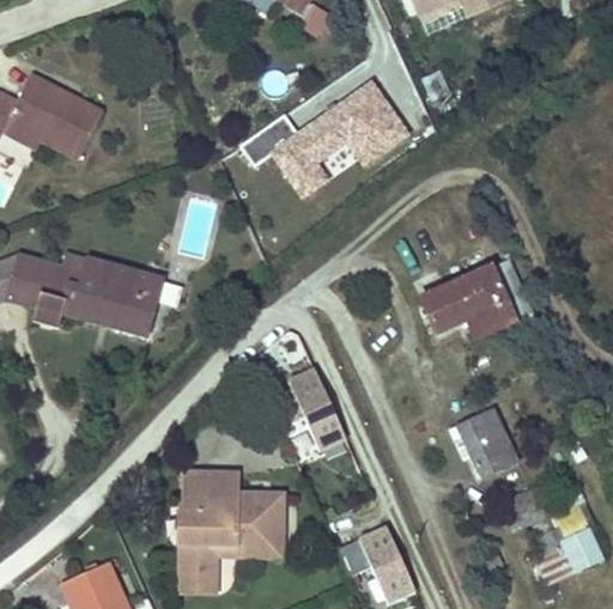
[(281,0),(302,13),(309,0),(281,0)]
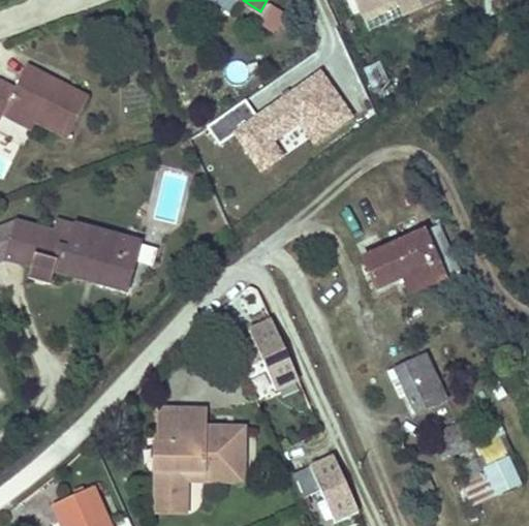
[(352,0),(359,12),(386,0),(395,0),(401,13),(431,0),(352,0)]
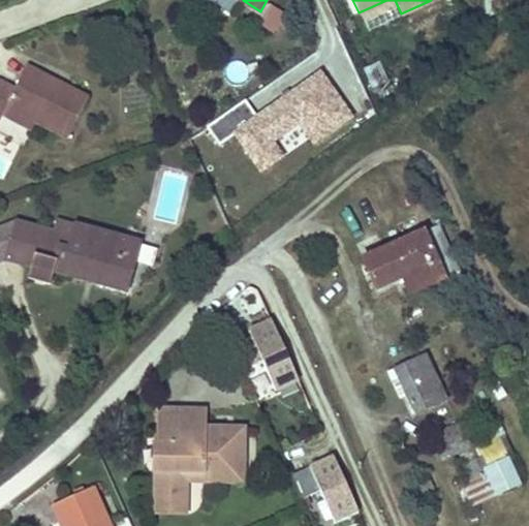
[(259,24),(275,31),(284,10),(268,3),(259,24)]
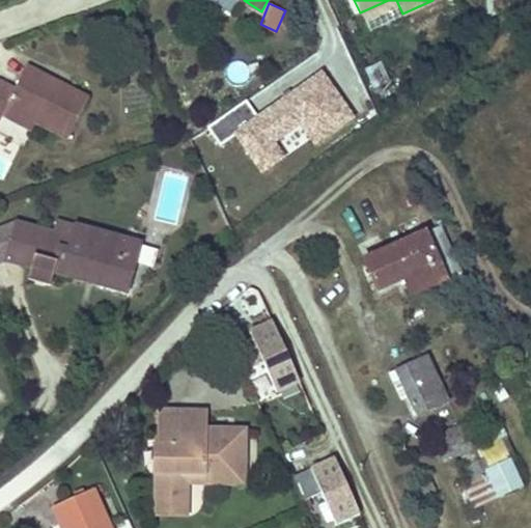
[(0,82),(0,114),(1,113),(5,105),(34,119),(67,135),(87,96),(25,65),(14,89),(0,82)]
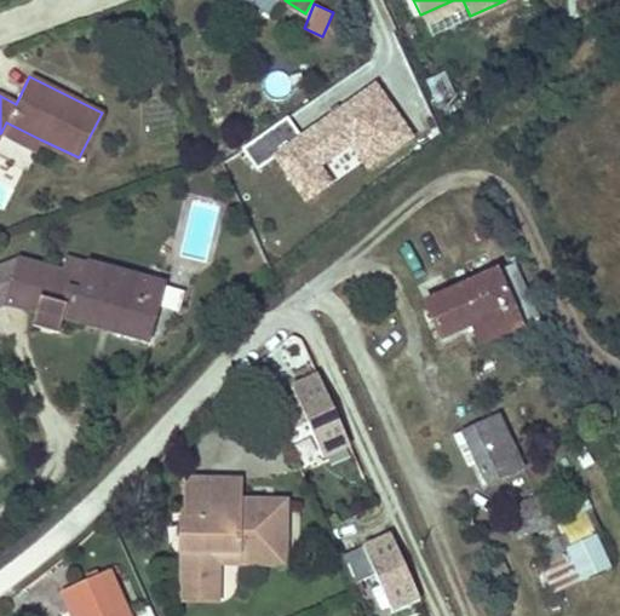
[(323,165),(351,144),(368,168),(415,134),(397,110),(378,84),(304,138),(277,157),(297,184),(308,200),(334,179),(323,165)]
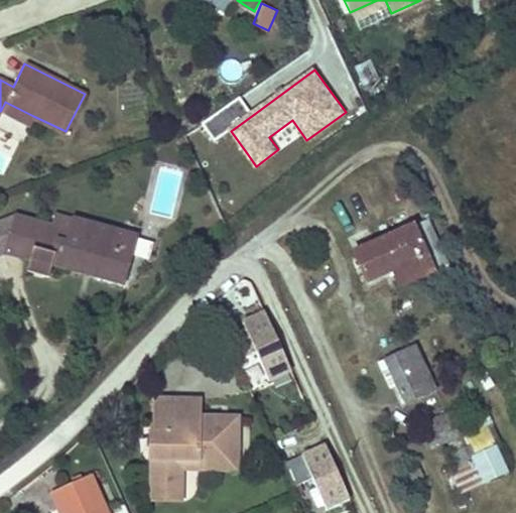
[(219,139),(231,131),(253,115),(240,98),(218,114),(207,123),(219,139)]
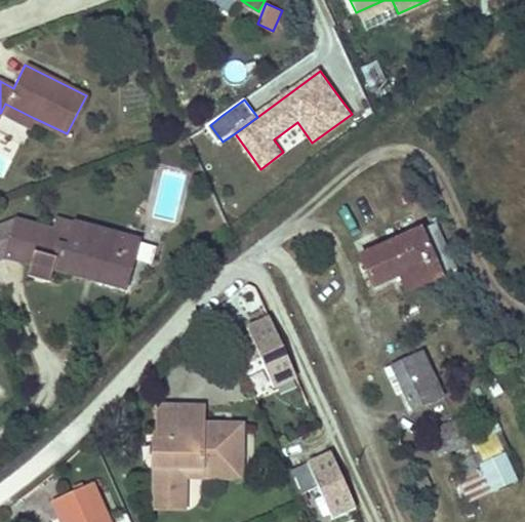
[(5,104),(1,112),(30,127),(34,118),(5,104)]
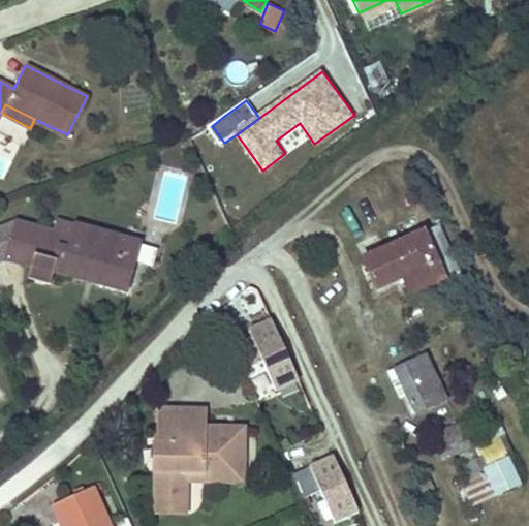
[(55,217),(51,229),(69,235),(73,222),(55,217)]
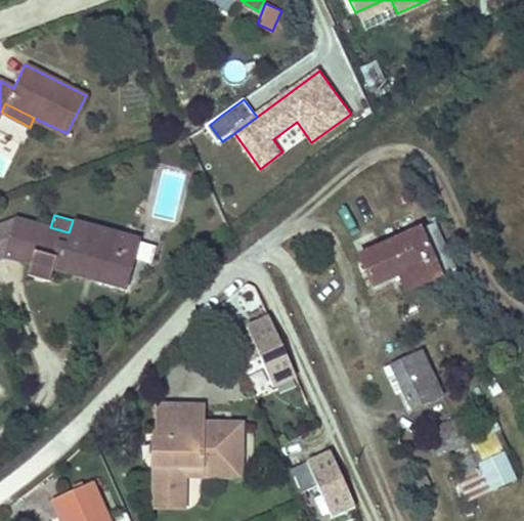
[(0,254),(4,253),(14,218),(0,222),(0,254)]
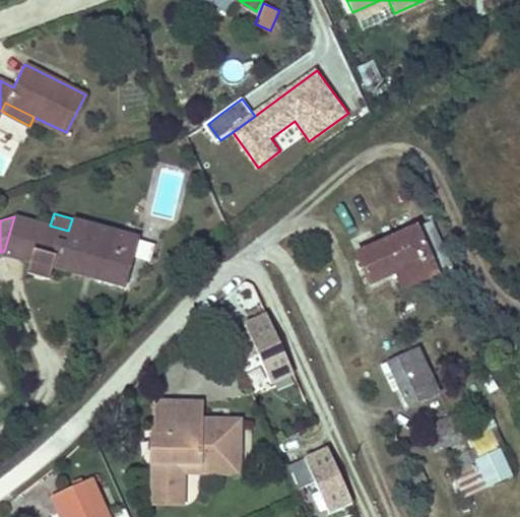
[(68,231),(50,225),(14,216),(4,251),(29,258),(27,270),(48,277),(52,263),(122,283),(135,237),(72,218),(68,231)]
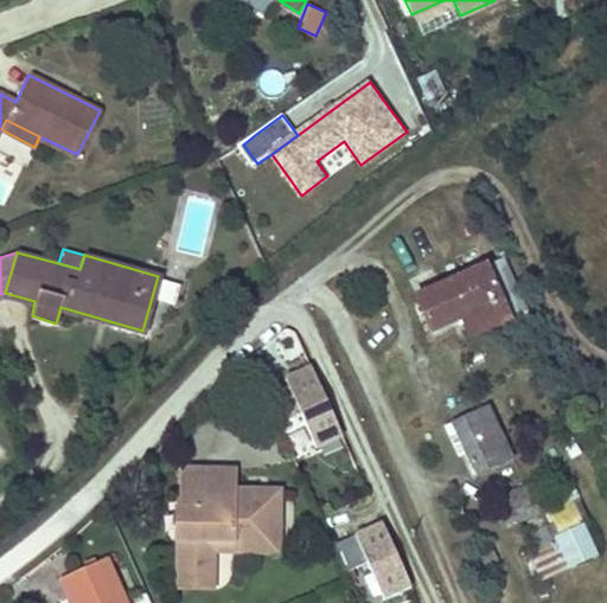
[(502,257),(484,264),(508,316),(524,308),(502,257)]
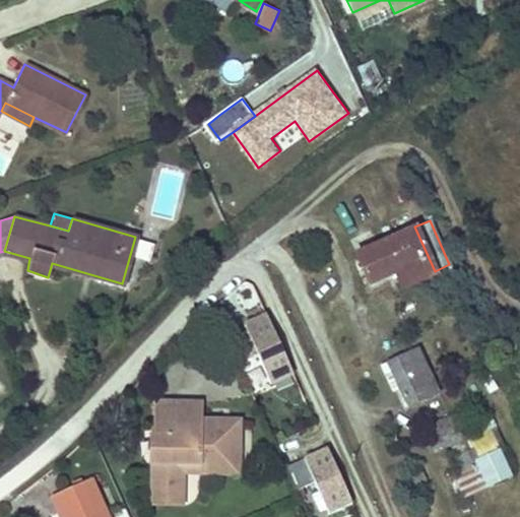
[(435,271),(414,227),(355,253),(369,283),(393,273),(399,287),(435,271)]
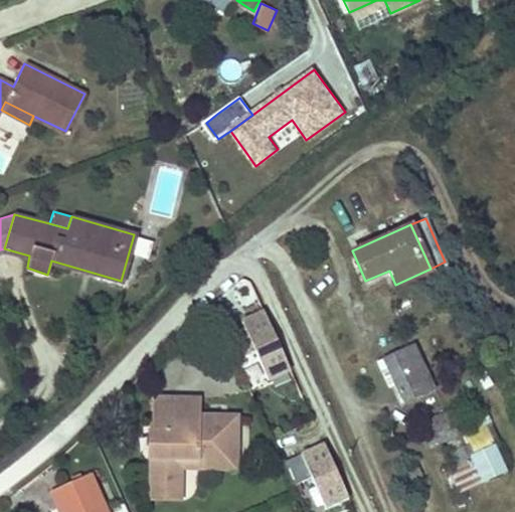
[(133,254),(149,260),(154,240),(138,236),(133,254)]
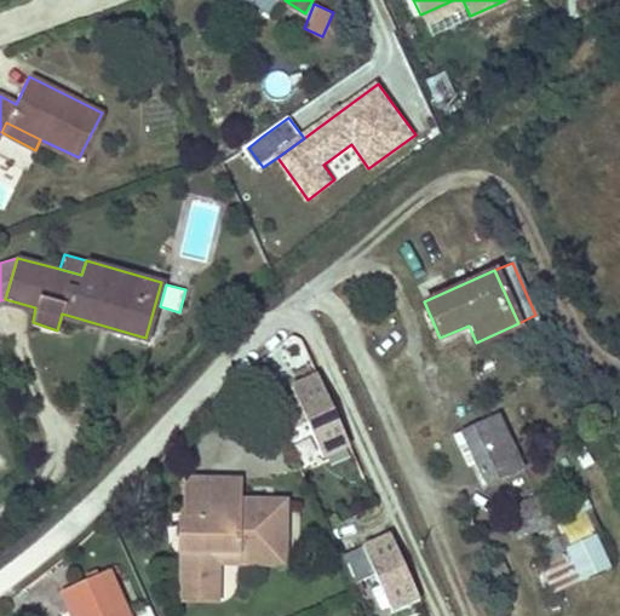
[(296,436),(293,430),(308,422),(323,458),(351,444),(319,374),(291,387),(293,393),(273,402),(287,432),(290,438),(296,436)]
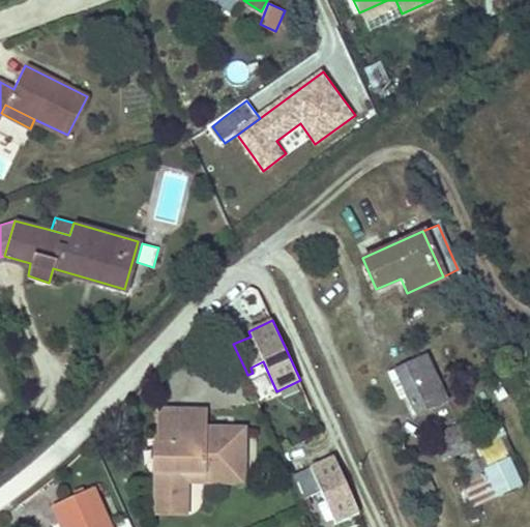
[(425,355),(388,372),(400,398),(407,394),(415,412),(445,400),(425,355)]
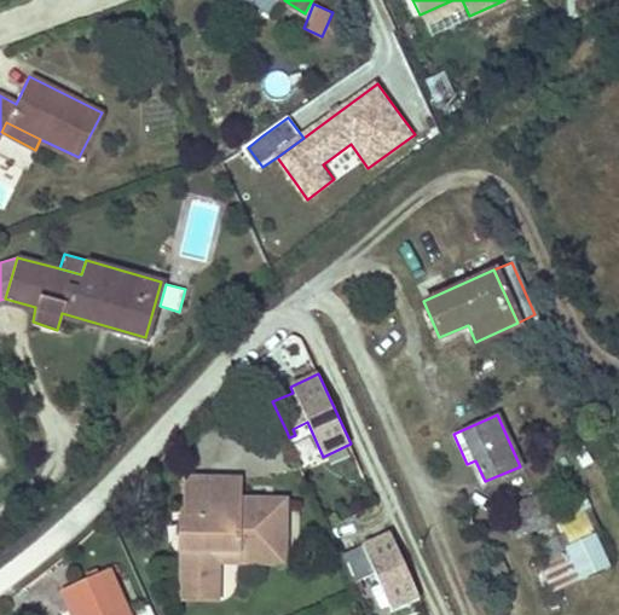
[(181,547),(180,576),(217,578),(217,558),(217,550),(283,551),(284,499),(239,498),(239,491),(210,491),(210,477),(183,476),(183,515),(178,515),(177,547),(181,547)]
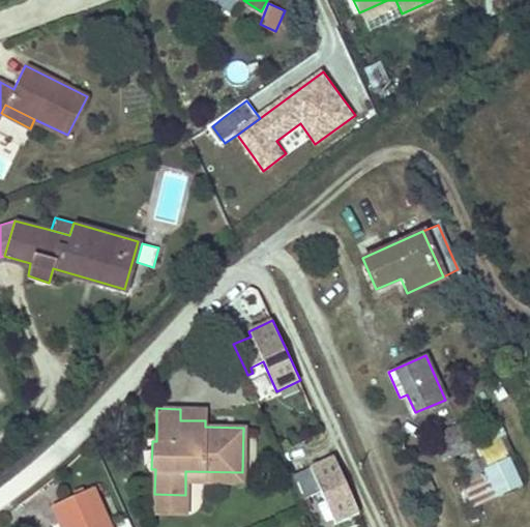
[(180,409),(180,420),(205,420),(205,409),(180,409)]
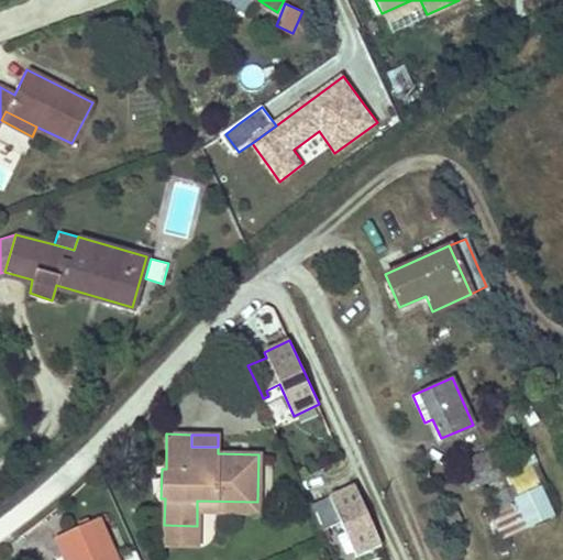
[(516,490),(543,480),(528,442),(501,453),(516,490)]
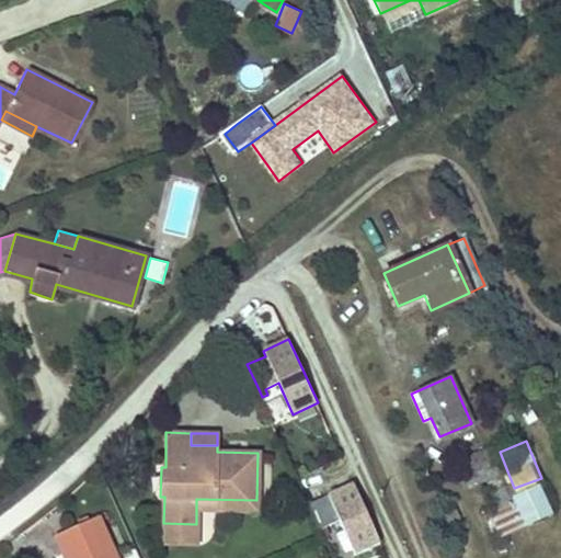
[(476,478),(493,474),(488,450),(470,453),(476,478)]
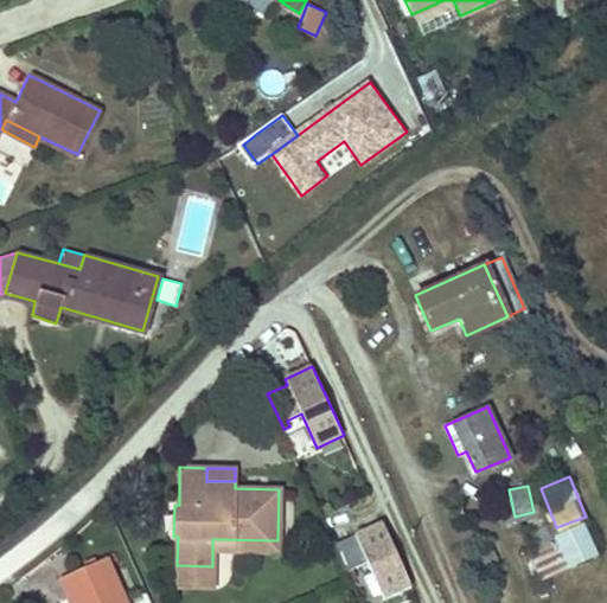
[(382,520),(355,533),(333,541),(344,568),(365,558),(382,596),(410,584),(382,520)]
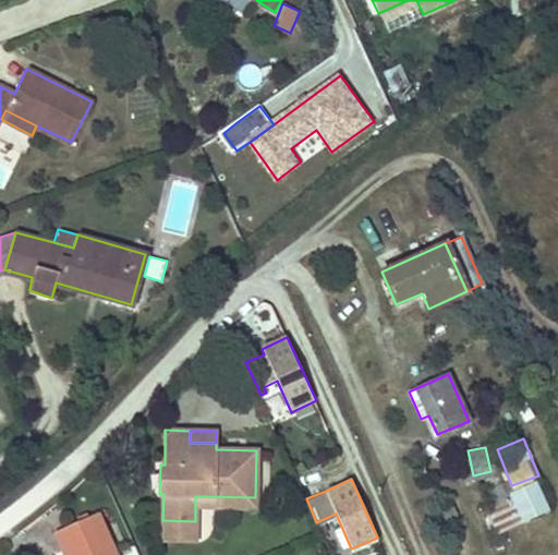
[(554,509),(538,481),(511,494),(526,523),(554,509)]
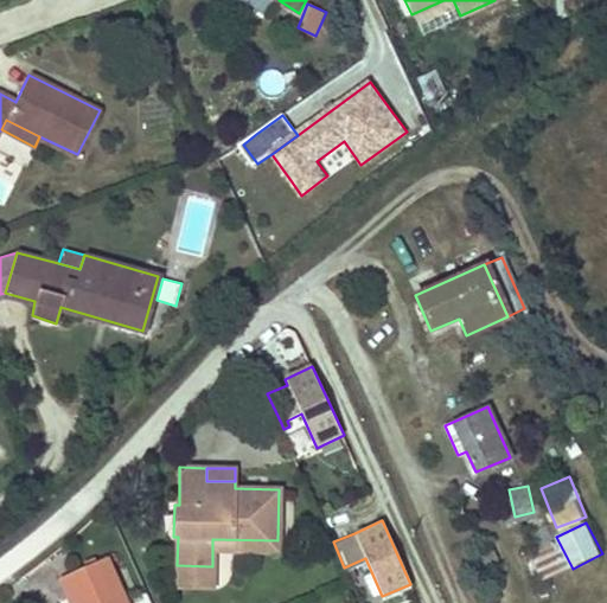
[(212,539),(212,547),(278,550),(278,540),(212,539)]
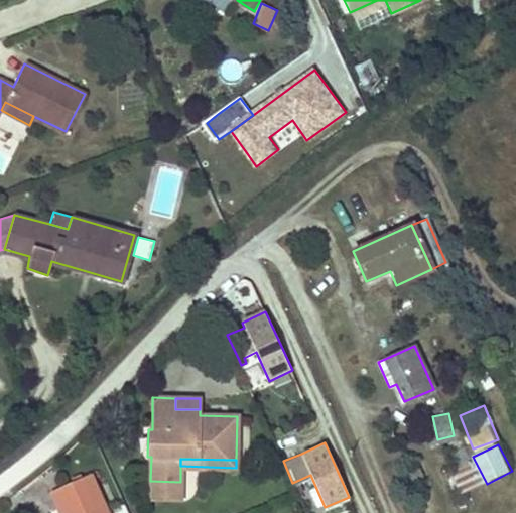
[(418,465),(410,469),(414,477),(422,473),(418,465)]
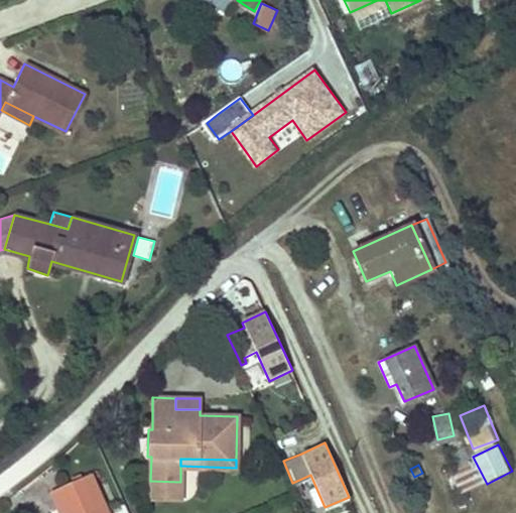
[(455,491),(480,484),(475,468),(449,476),(455,491)]
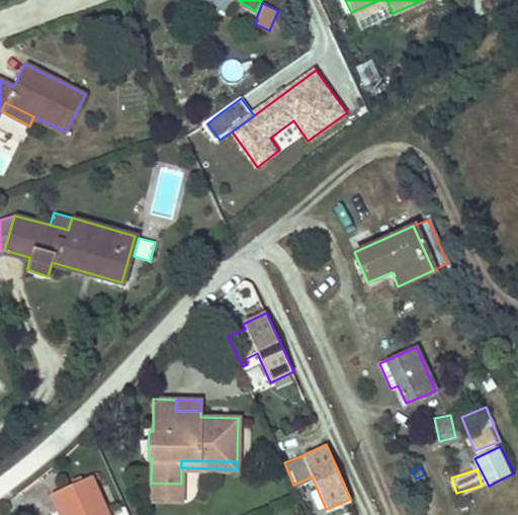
[(107,514),(90,476),(57,491),(64,505),(58,508),(61,514),(107,514)]
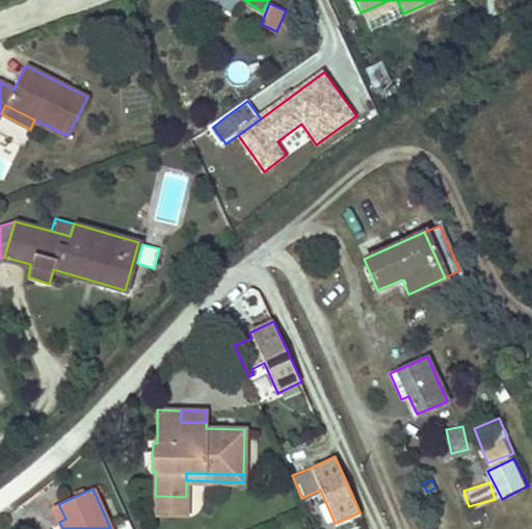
[(186,497),(155,496),(155,511),(185,512),(186,497)]
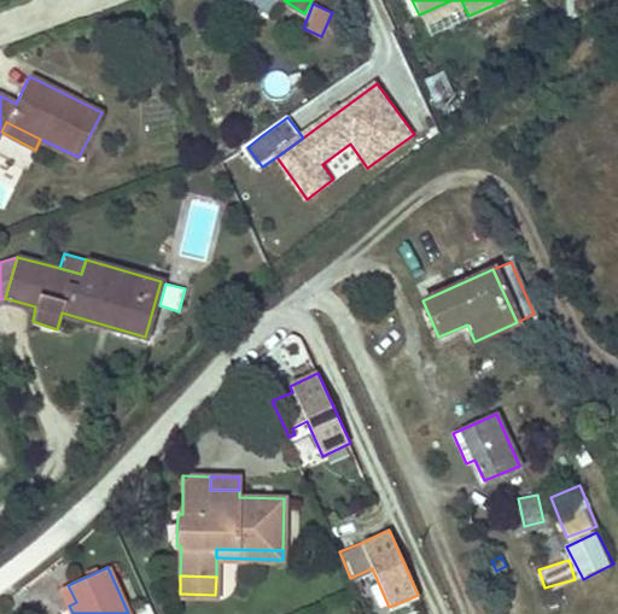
[(68,585),(62,588),(69,606),(76,602),(68,585)]
